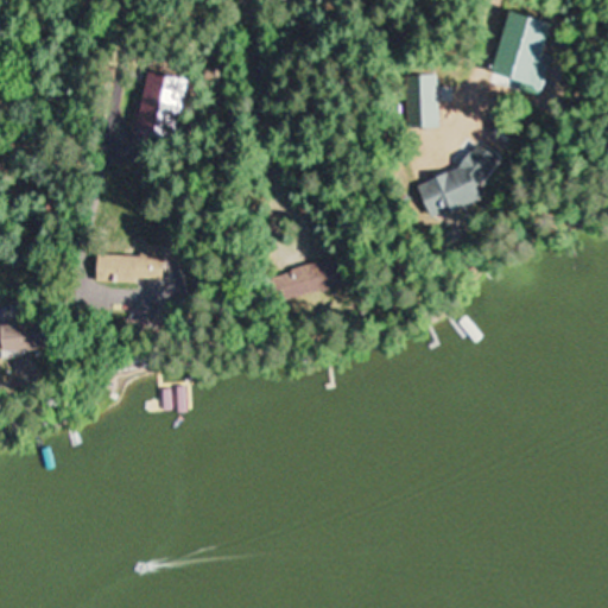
[(403,126),(435,126),(435,76),(403,76),(403,126)]
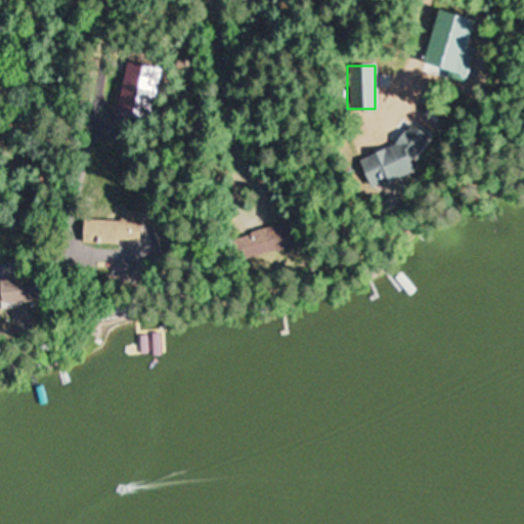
[(361,181),(425,157),(415,131),(352,157),(361,181)]
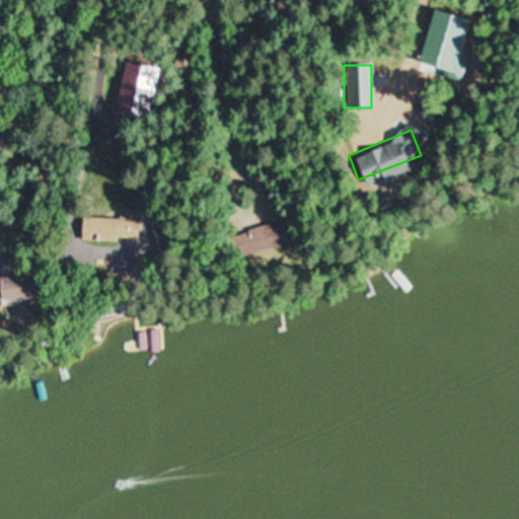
[(80,217),(79,239),(134,242),(135,210),(121,209),(120,219),(80,217)]
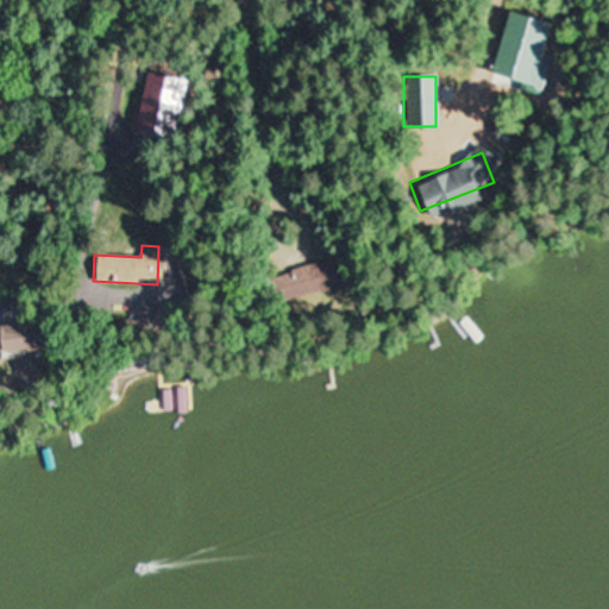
[(267,300),(336,283),(330,257),(261,272),(267,300)]
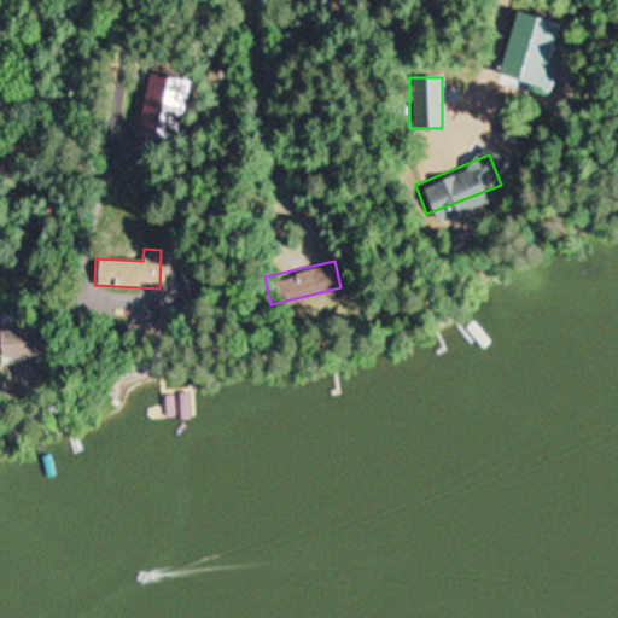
[(0,356),(47,355),(46,326),(0,327),(0,356)]
